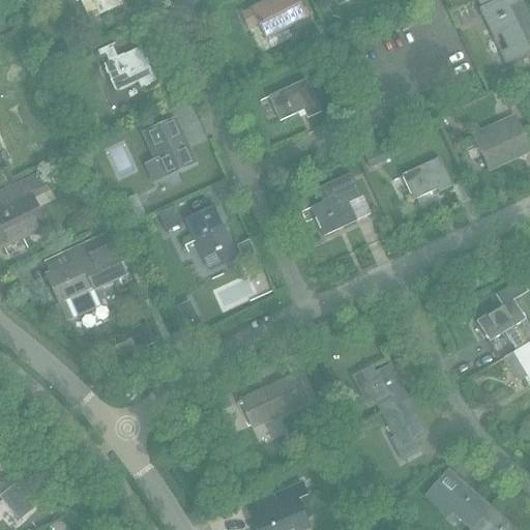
[(84,0),(92,18),(121,4),(118,0),(84,0)]
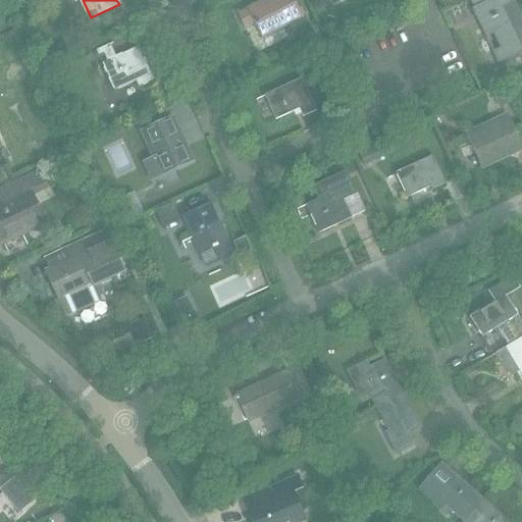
[(246,29),(256,23),(260,33),(274,24),(277,30),(303,17),(294,0),(264,0),(248,8),(238,13),(246,29)]
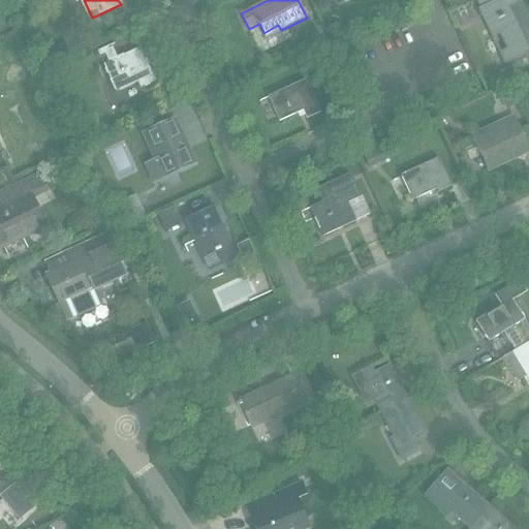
[(500,54),(528,40),(528,17),(521,0),(500,0),(479,9),(500,54)]
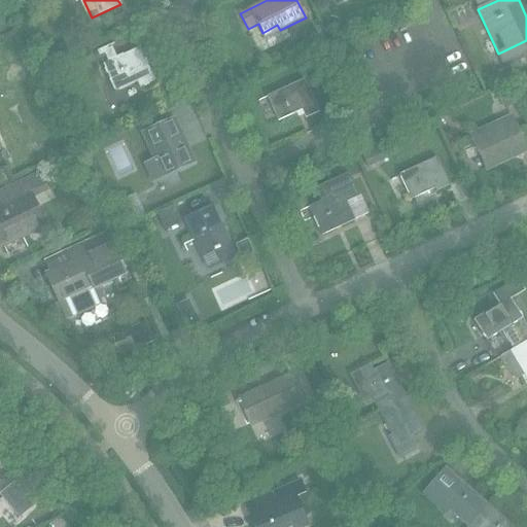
[(140,88),(154,80),(139,47),(116,58),(110,45),(97,51),(99,56),(104,54),(107,62),(103,64),(115,92),(137,81),(140,88)]
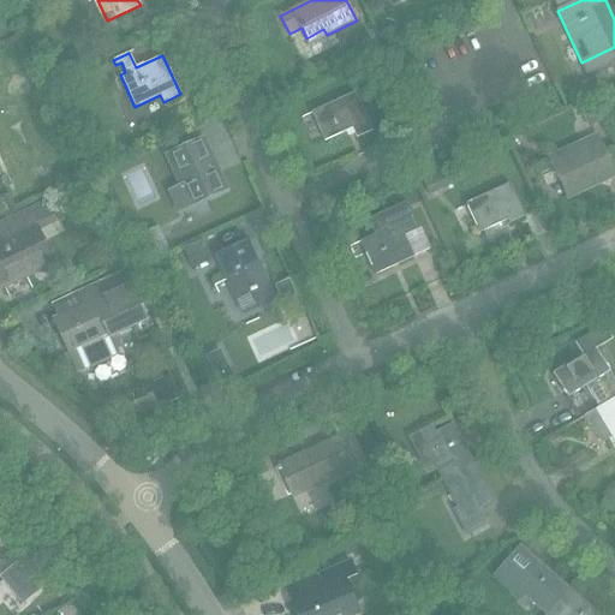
[(356,132),(371,124),(357,90),(312,111),(327,141),(352,130),(354,130),(356,132)]
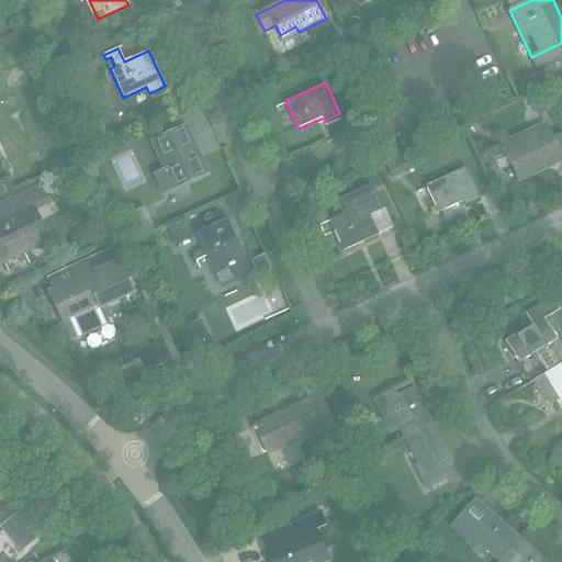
[(173,188),(204,173),(182,128),(153,142),(173,188)]
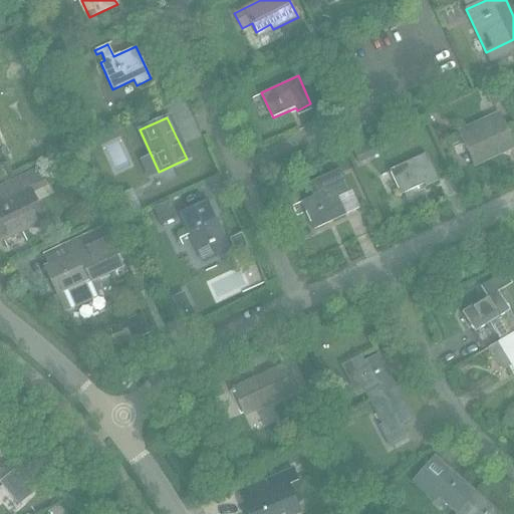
[(476,165),(513,147),(500,117),(462,136),(476,165)]
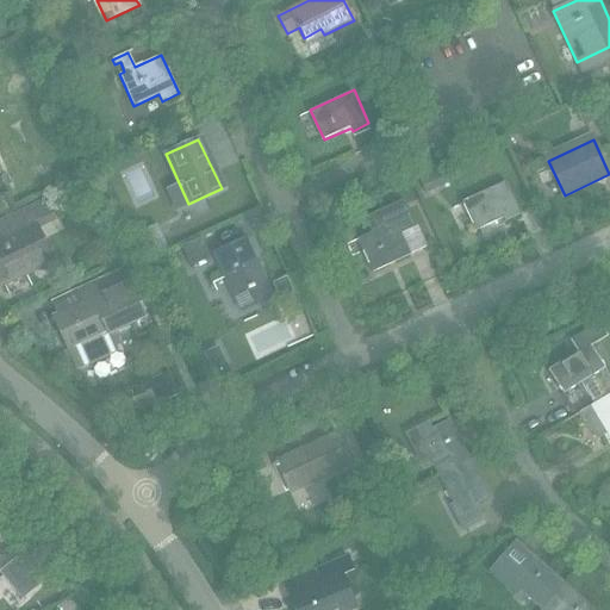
[(505,222),(521,215),(505,182),(462,203),(475,231),(504,218),(505,222)]
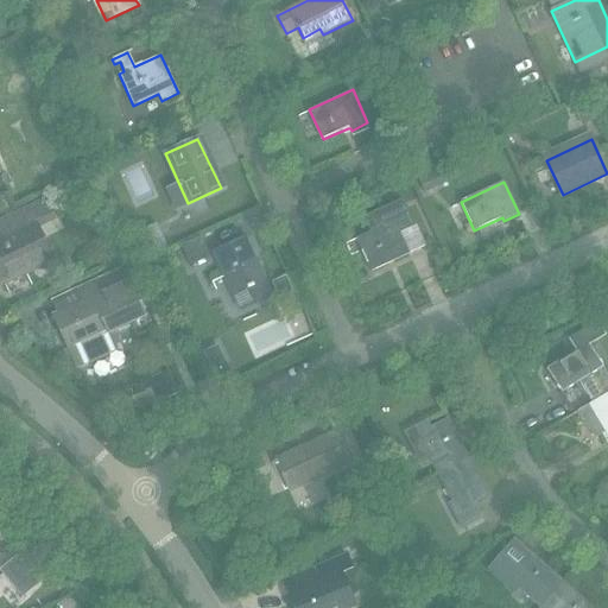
[(372,230),(355,239),(369,271),(409,253),(399,233),(413,226),(400,200),(371,214),(375,225),(371,228),(372,230)]
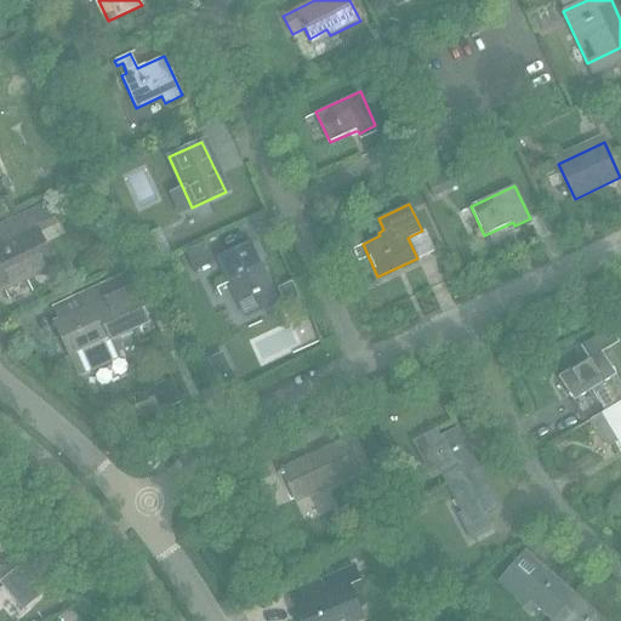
[(38,229),(53,222),(46,205),(7,223),(13,237),(0,243),(0,289),(0,290),(53,266),(38,229)]
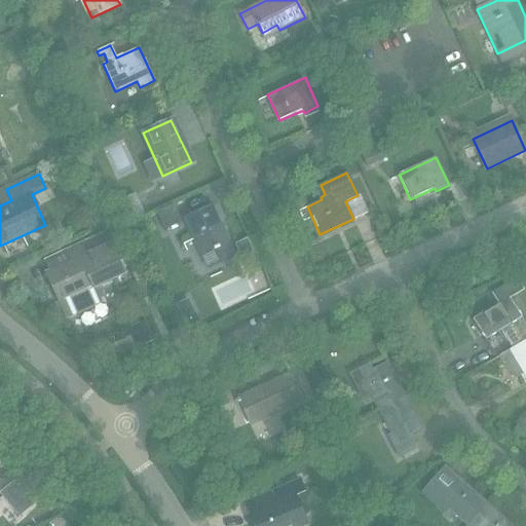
[(173,204),(155,213),(163,230),(181,222),(173,204)]
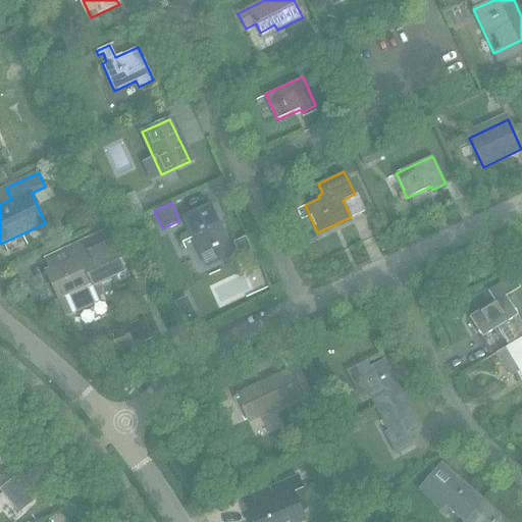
[(232,253),(227,242),(210,205),(184,217),(194,240),(197,238),(204,252),(212,248),(218,260),(232,253)]
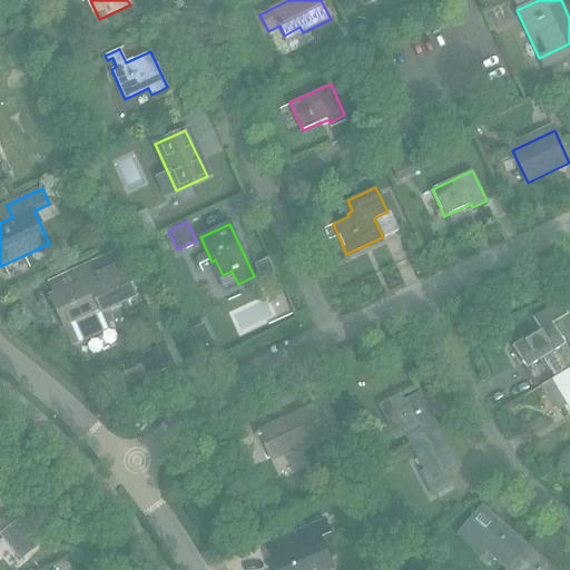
[(112,325),(104,308),(109,305),(134,295),(114,252),(70,273),(76,285),(50,298),(72,345),(112,325)]
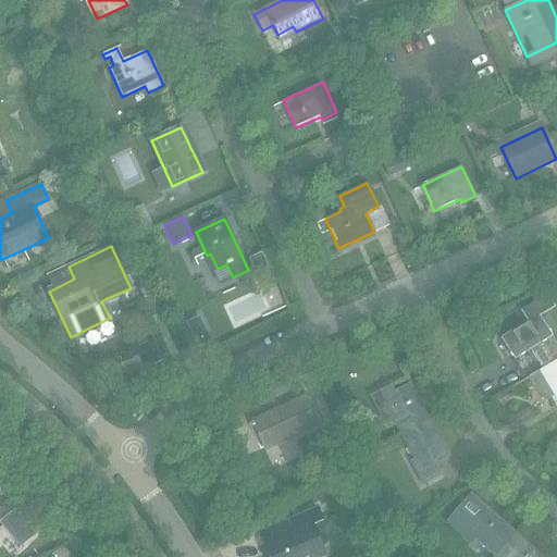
[(527,322),(500,338),(511,356),(528,345),(542,368),(529,375),(530,375),(553,362),(548,355),(556,349),(556,345),(539,316),(554,307),(546,294),(520,310),(527,322)]
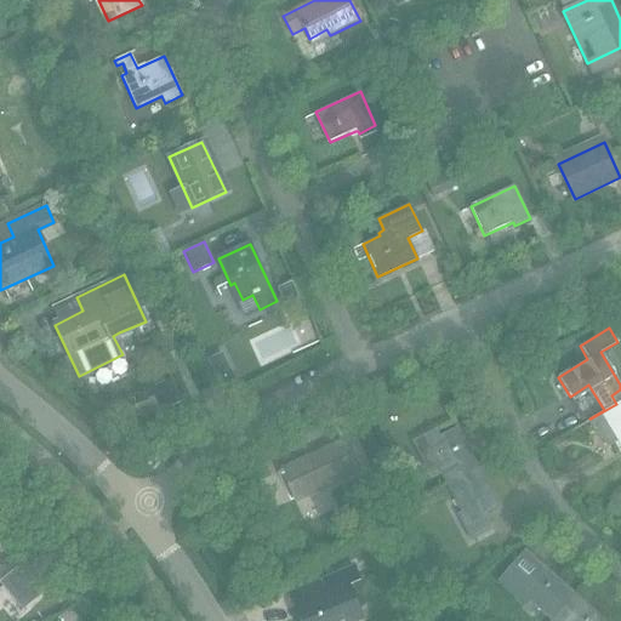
[(616,404),(591,419),(607,446),(617,440),(620,446),(620,445),(620,389),(611,396),(616,404)]
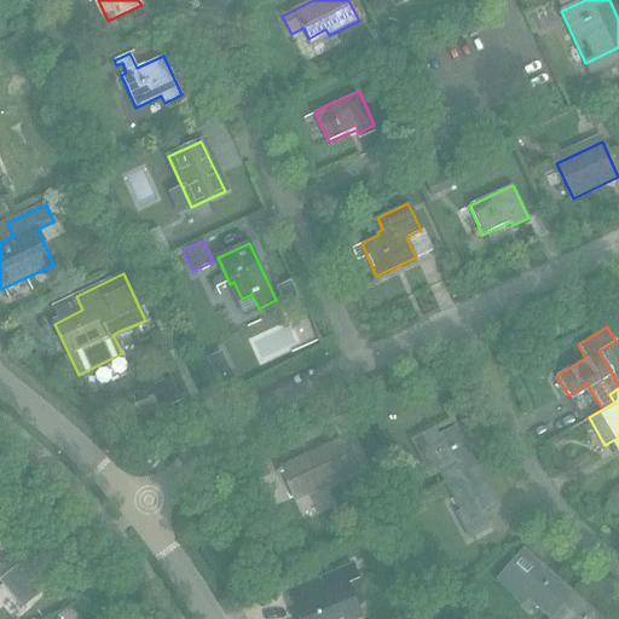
[(433,428),(411,440),(429,475),(440,470),(446,481),(475,467),(474,466),(455,428),(438,437),(433,428)]
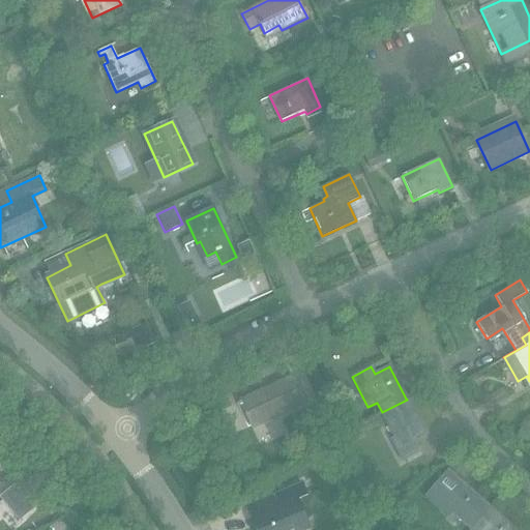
[(293,377),(244,399),(240,401),(253,428),(305,404),(293,377)]
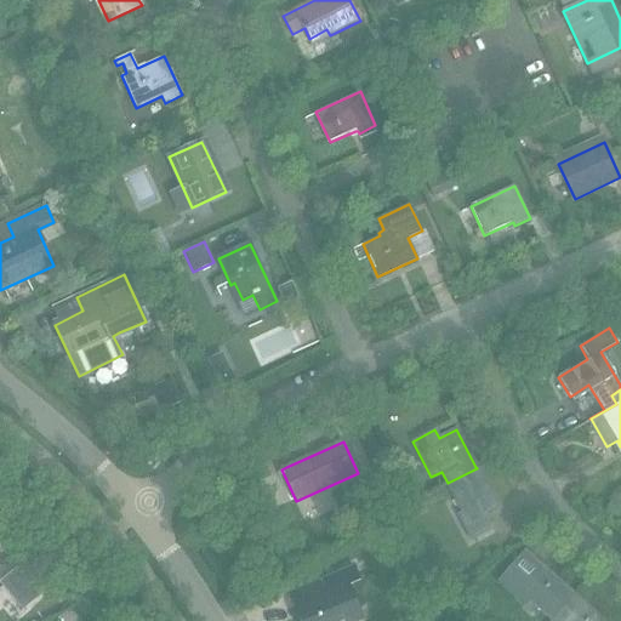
[(477,468),(448,483),(461,511),(457,513),(471,539),(490,528),(483,514),(497,507),(477,468)]
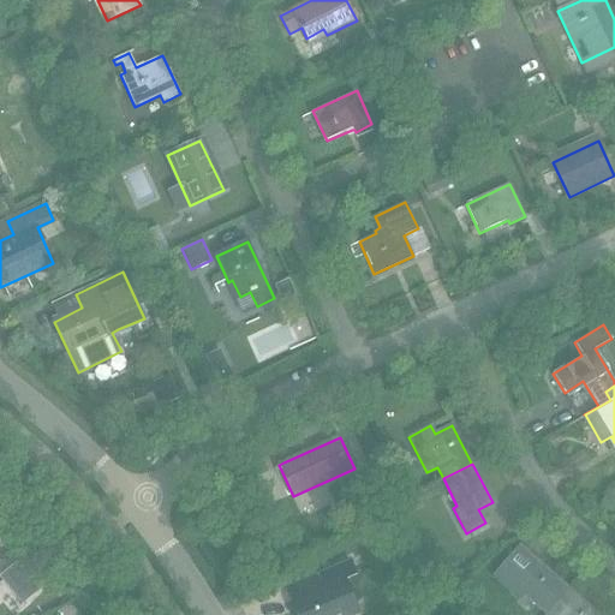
[(344,579),(356,574),(348,559),(315,574),(322,587),(292,602),(297,614),(352,614),(359,613),(344,579)]
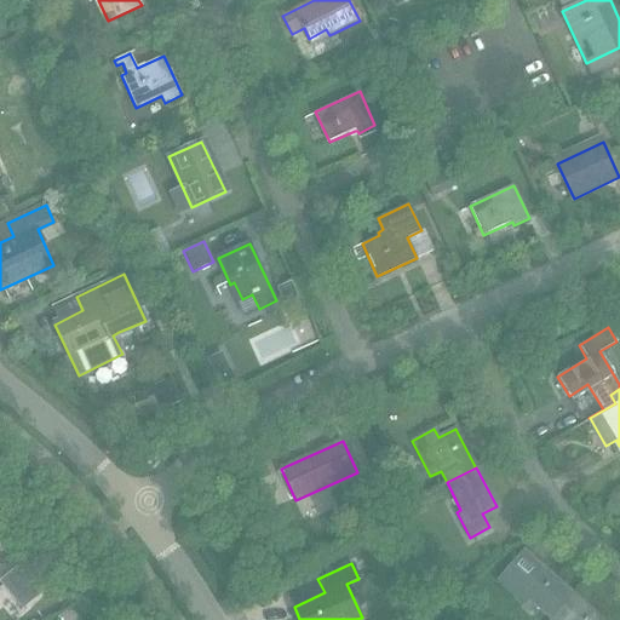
[(518,591),(550,619),(573,593),(539,564),(527,579),(510,564),(497,580),(514,596),(518,591)]
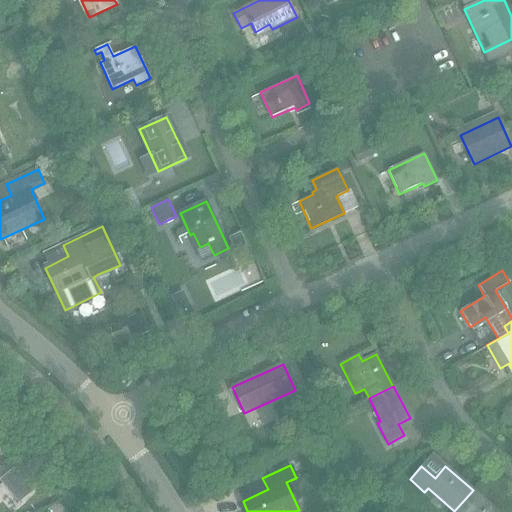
[(12,470),(0,479),(18,502),(30,491),(12,470)]
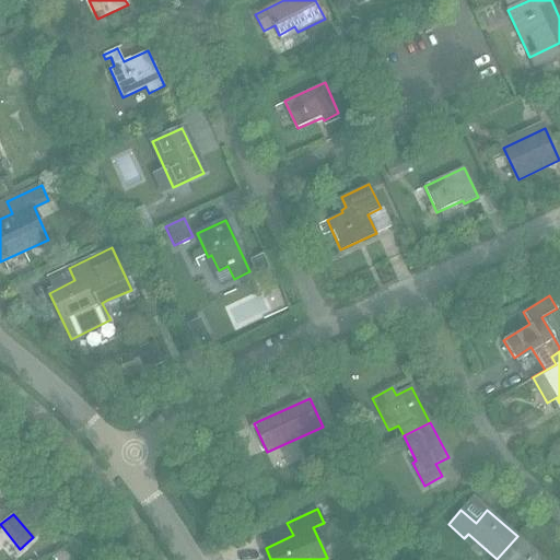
[(545,559),(517,536),(497,559),(498,559),(545,559)]
